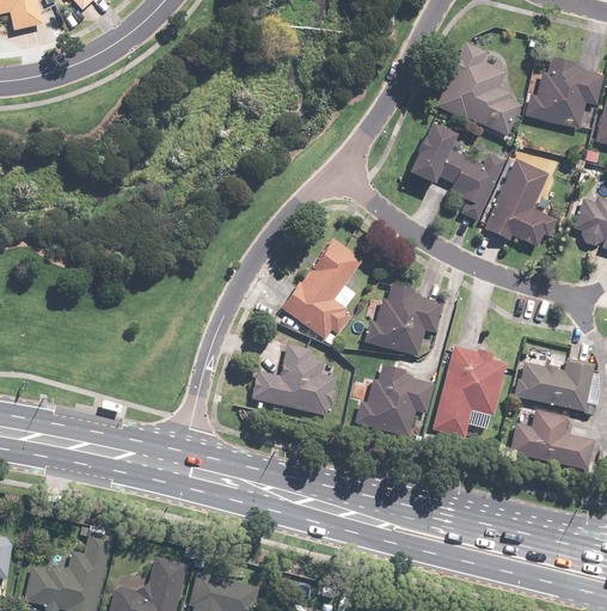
[(0,0),(0,14),(11,13),(14,31),(44,25),(37,0),(0,0)]
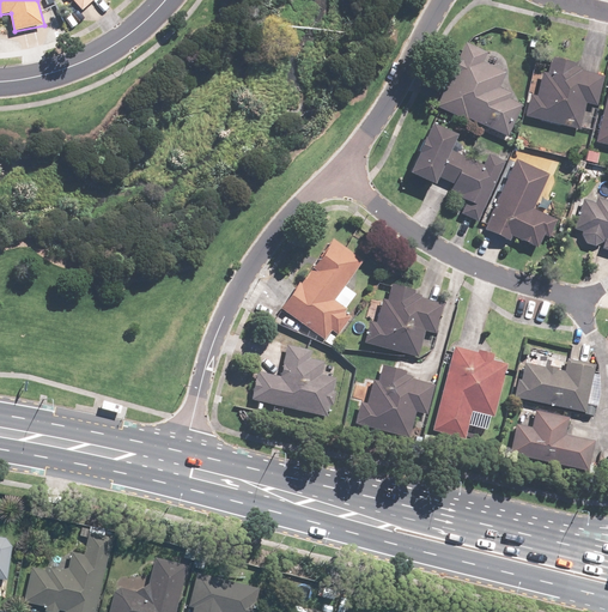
[(73,0),(83,11),(95,0),(73,0)]
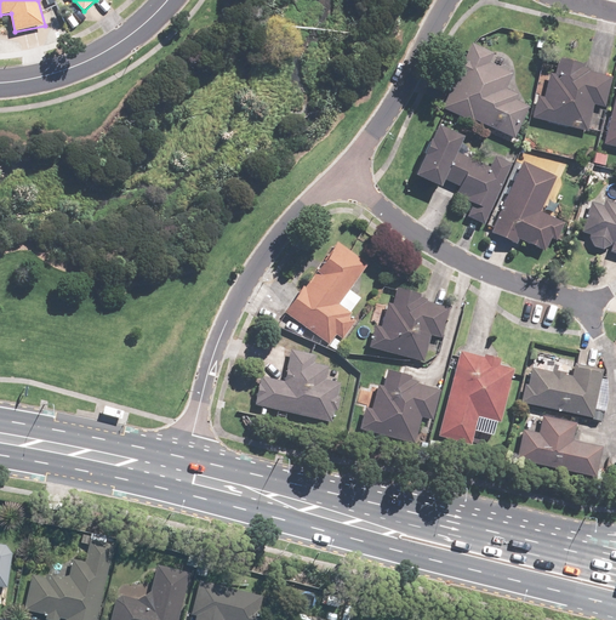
[(495,52),(472,43),(443,108),(474,121),(475,120),(515,138),(530,104),(517,98),(519,94),(507,89),(514,73),(503,68),(506,63),(498,60),(496,64),(490,62),(495,52)]
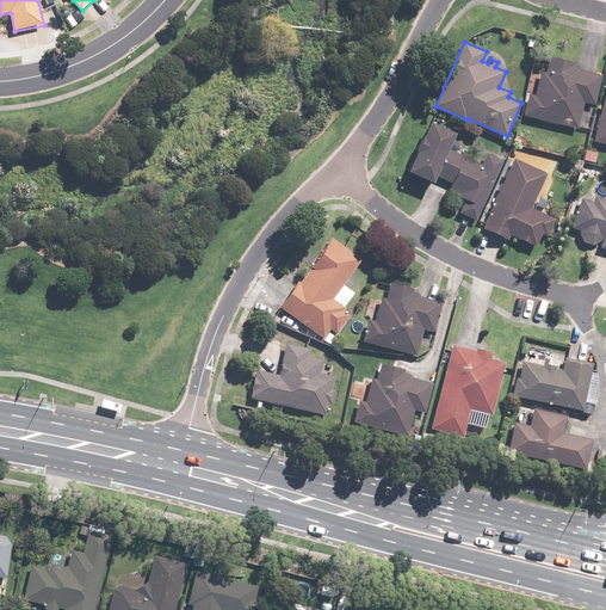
[(530,93),(524,116),(579,129),(586,103),(597,105),(604,75),(581,69),(582,67),(574,65),(574,62),(551,57),(548,72),(542,71),(536,94),(530,93)]
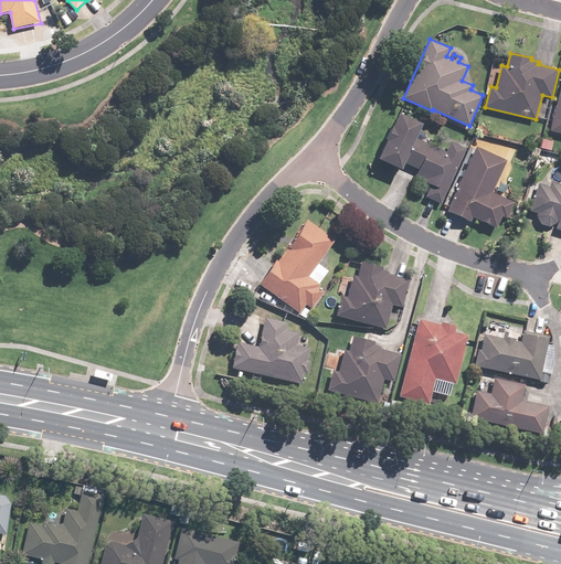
[(560,89),(551,130),(560,132),(560,89)]
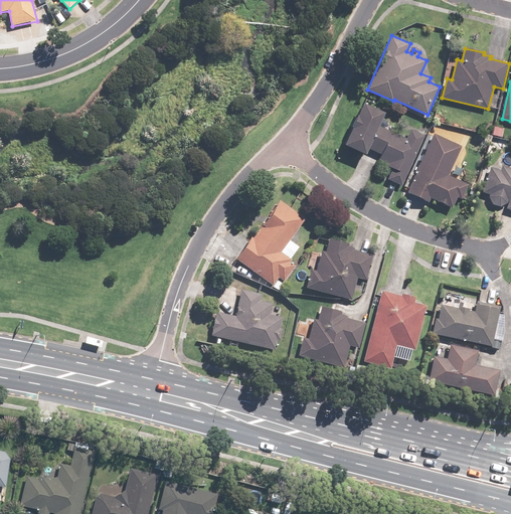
[(402,186),(426,135),(411,129),(407,138),(377,125),(382,114),(360,105),(355,116),(354,116),(349,128),(350,129),(342,146),(363,155),(366,147),(381,154),(379,160),(386,163),(385,165),(392,168),(388,179),(402,186)]
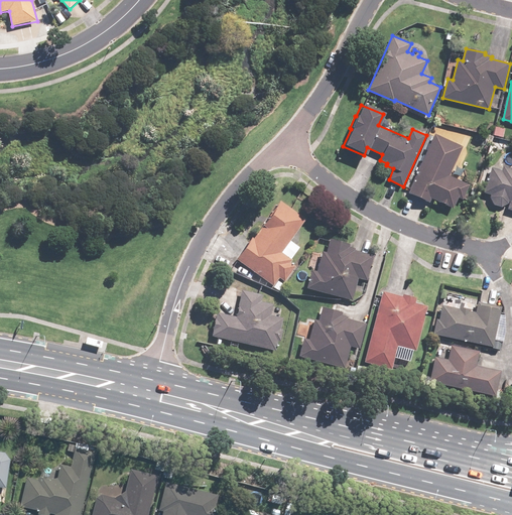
[(463,145),(435,133),(409,194),(429,203),(431,199),(454,209),(459,198),(463,200),(470,184),(450,175),(463,145)]
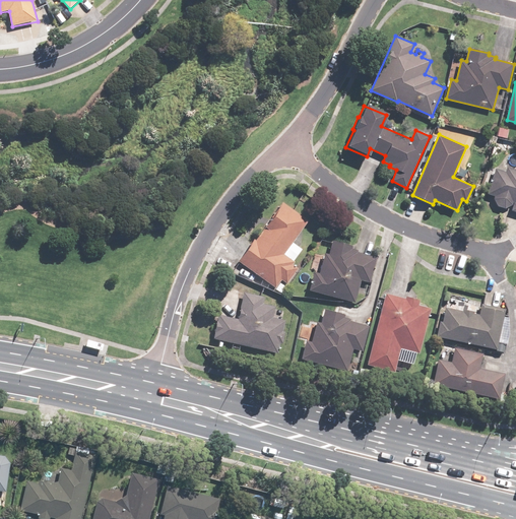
[(515,169),(508,167),(506,172),(496,169),(488,194),(495,196),(495,198),(498,206),(506,209),(514,204),(512,210),(515,211),(515,169)]
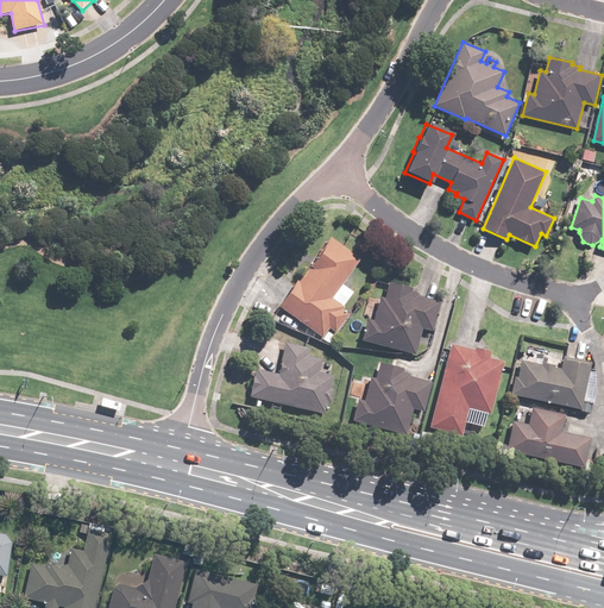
[(299,280),(280,305),(323,337),(331,328),(337,332),(350,314),(344,309),(346,306),(345,305),(354,292),(344,283),(362,258),(332,237),(300,281),(299,280)]
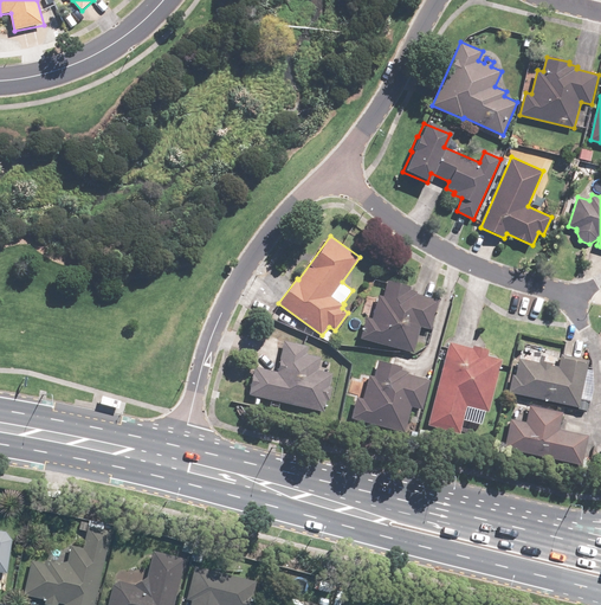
[(366,317),(360,339),(414,353),(421,327),(432,329),(440,300),(417,294),(418,291),(411,289),(412,287),(387,281),(383,296),(379,295),(373,319),(366,317)]
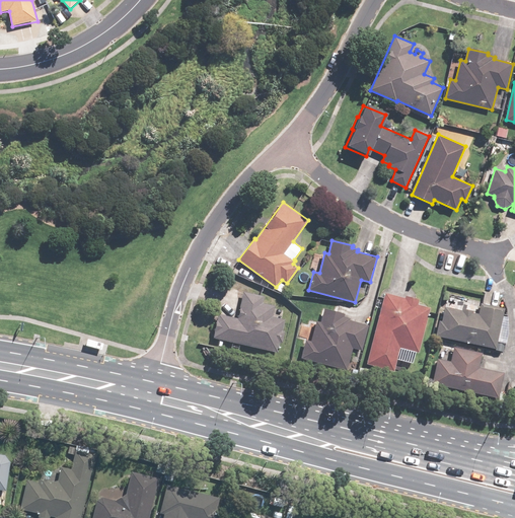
[(241,274),(250,279),(253,273),(241,267),(239,271),(242,273),(241,274)]
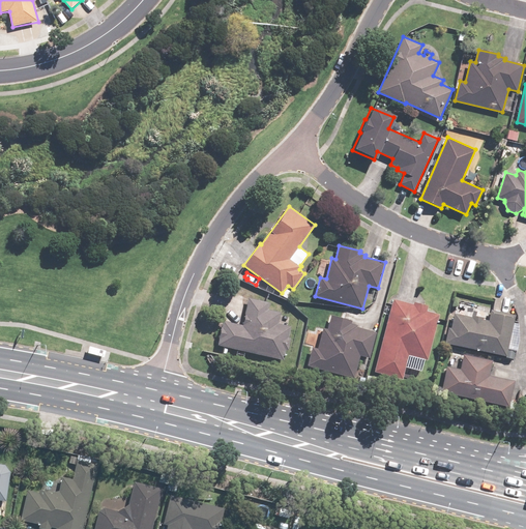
[(293,292),(288,288),(283,295),(288,299),(293,292)]
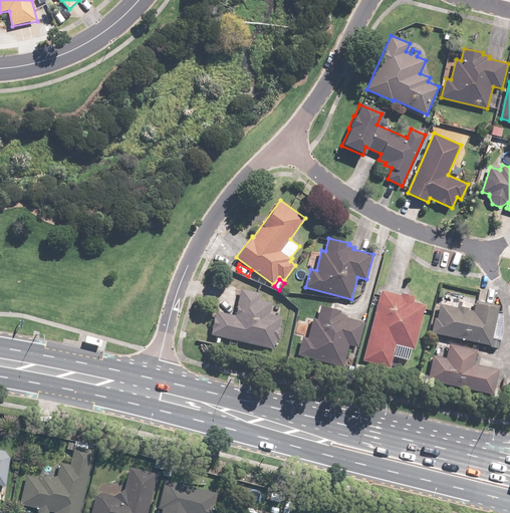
[(217,311),(211,334),(275,349),(277,339),(280,339),(282,328),(280,327),(283,316),(270,313),(272,303),(260,300),(262,293),(241,289),(235,315),(217,311)]
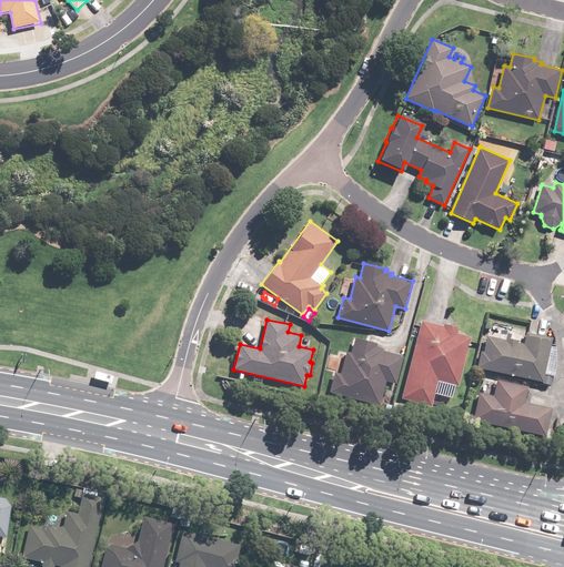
[(443,326),(422,321),(401,398),(432,406),(439,381),(459,386),(472,337),(459,333),(460,328),(444,324),(443,326)]
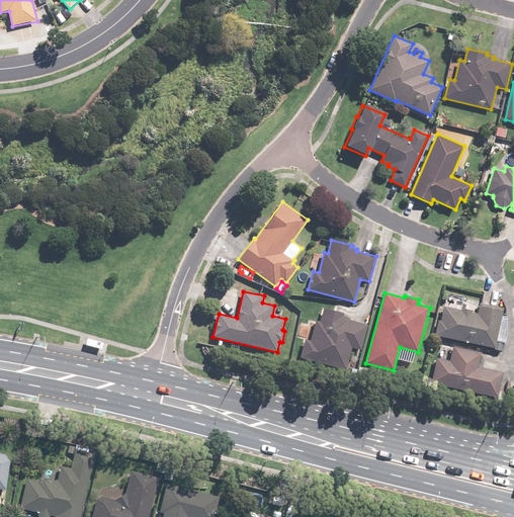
[(438,320),(435,336),(503,350),(505,342),(497,341),(505,308),(481,303),(478,314),(474,313),(474,311),(462,309),(462,310),(444,307),(441,321),(438,320)]
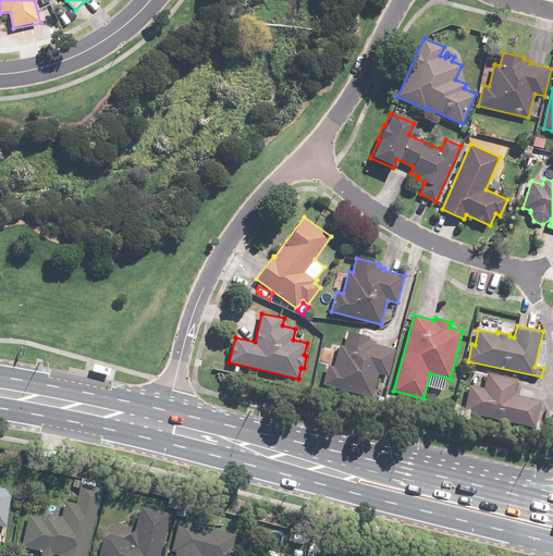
[(329,365),(323,385),(373,398),(379,373),(389,377),(396,348),(376,344),(376,342),(370,340),(370,337),(348,332),(345,346),(340,345),(334,367),(329,365)]
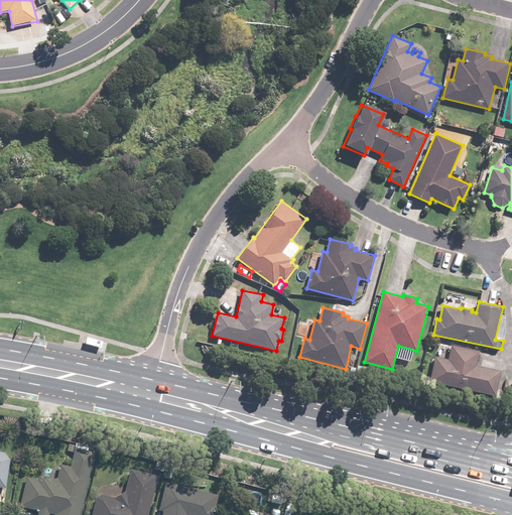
[(449,360),(435,357),(429,382),(496,396),(502,371),(477,366),(481,351),(452,345),(449,360)]
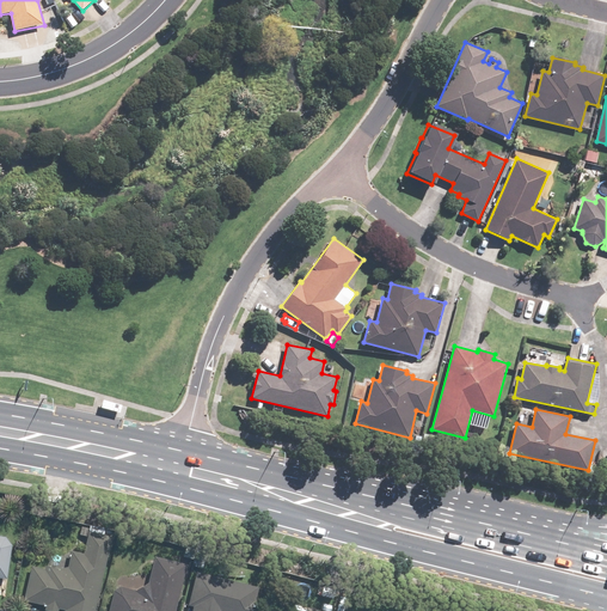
[(96,610),(112,536),(90,531),(85,553),(73,549),(68,570),(32,562),(24,600),(47,606),(46,610),(48,610),(96,610)]
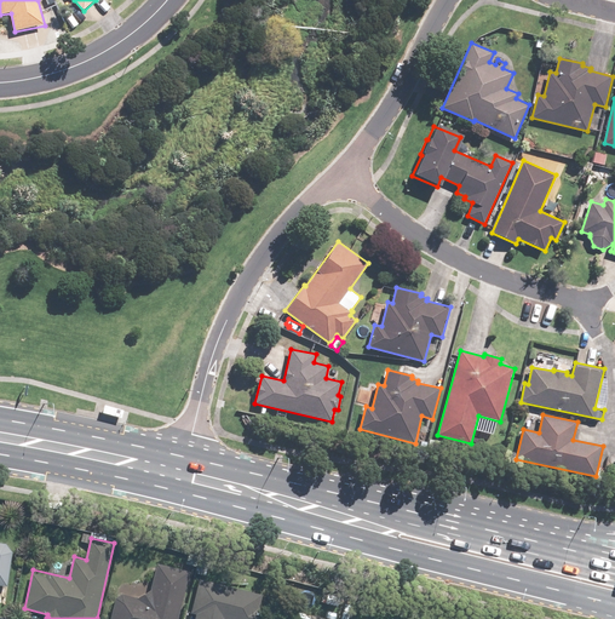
[(0,585),(9,586),(13,552),(7,544),(0,542),(0,585)]
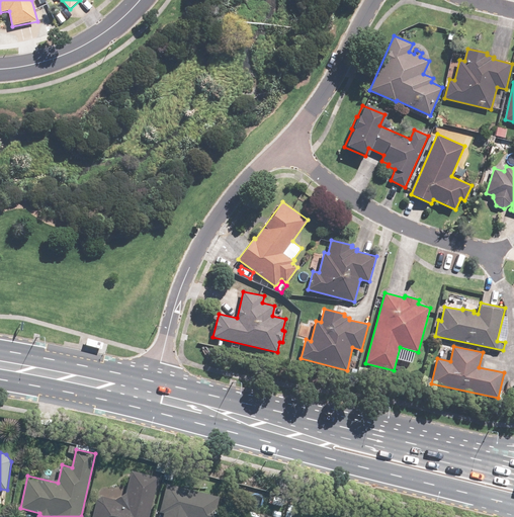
[(149,516),(158,477),(131,470),(125,494),(113,499),(97,495),(91,516),(149,516)]
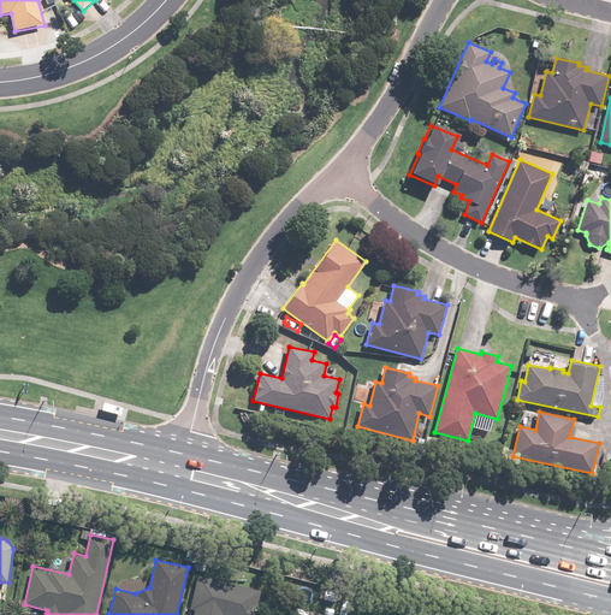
[(257,614),(265,591),(197,574),(189,609),(195,610),(194,614),(257,614)]
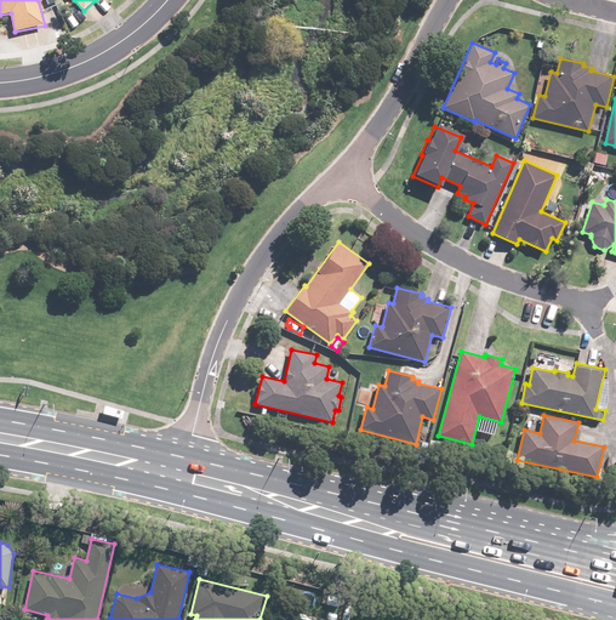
All buildings are outlined.
